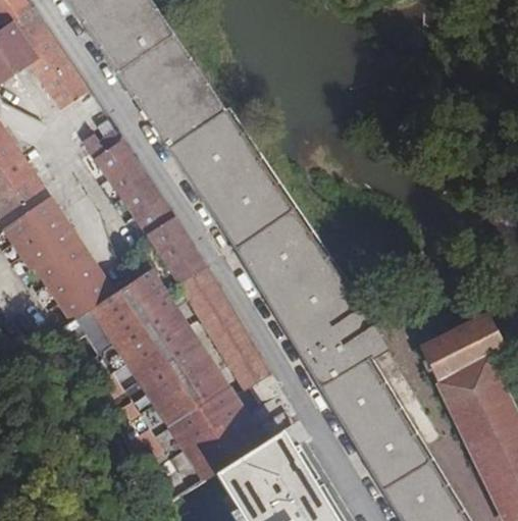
[(32,8),(27,0),(0,0),(0,17),(6,27),(32,8)]
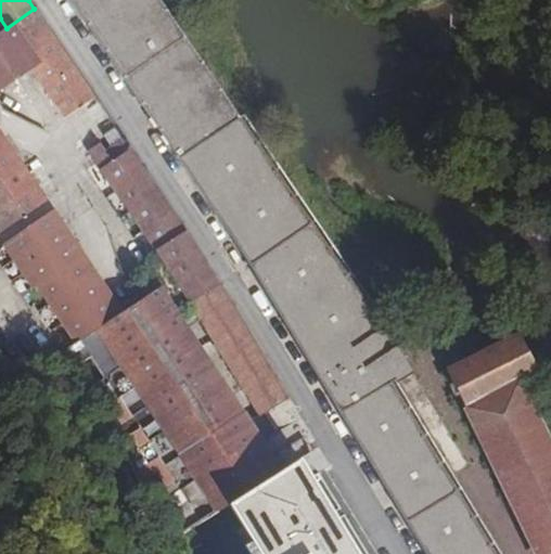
[(280,308),(428,553),(499,553),(394,379),(414,368),(398,344),(401,342),(404,338),(405,334),(404,329),(400,323),(397,321),(395,320),(392,320),(386,321),(383,323),(159,0),(69,0),(227,227),(280,308)]
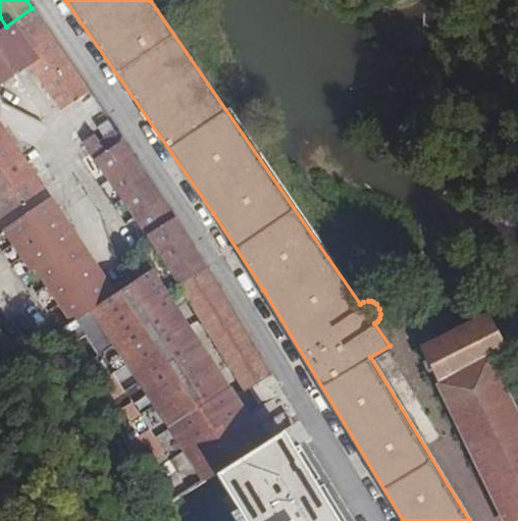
[(0,30),(0,86),(32,64),(62,109),(89,91),(80,76),(32,8),(6,27),(0,30)]
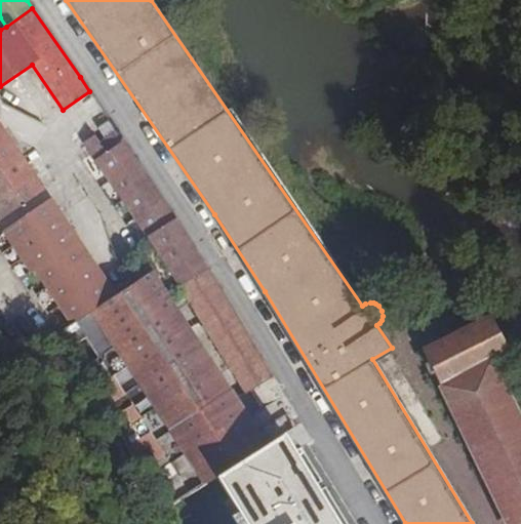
[(24,154),(1,118),(0,118),(0,215),(1,217),(39,194),(16,159),(24,154)]
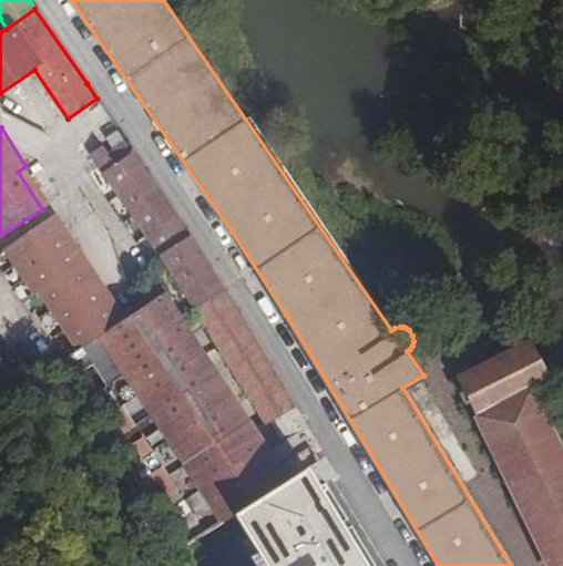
[(110,137),(123,156),(132,150),(119,131),(110,137)]
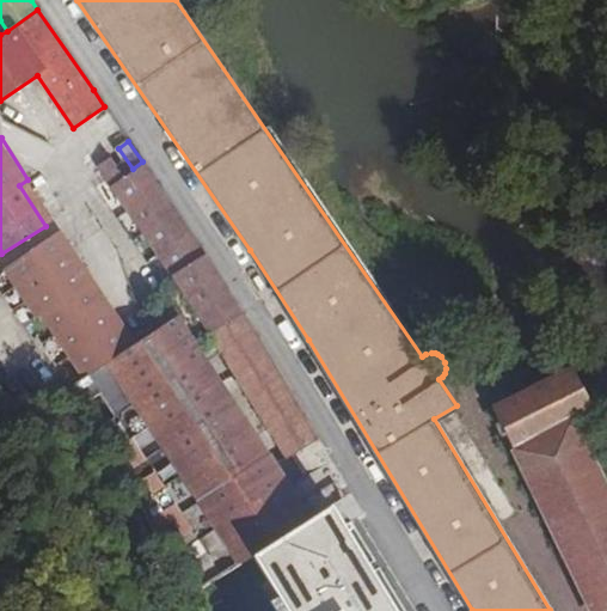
[(128,179),(114,159),(102,166),(111,181),(116,188),(128,179)]
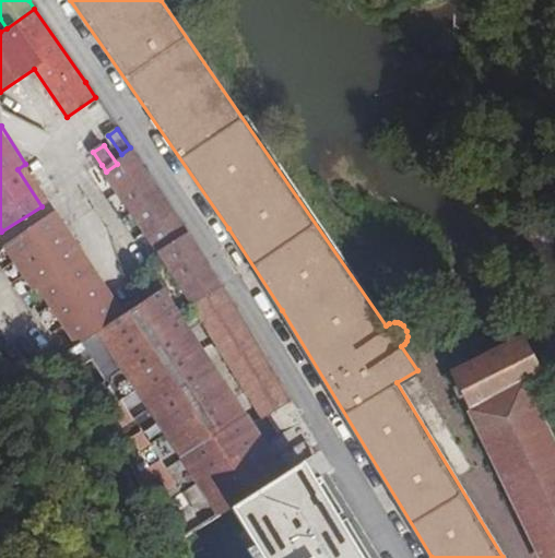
[(117,164),(106,171),(162,257),(191,236),(134,153),(117,164)]
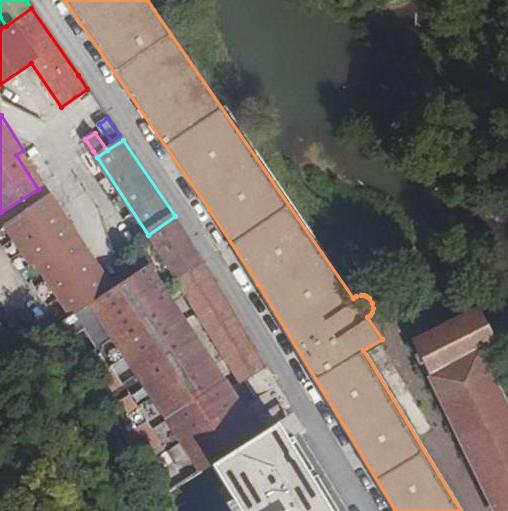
[(23,150),(16,155),(38,189),(44,185),(43,182),(23,150)]
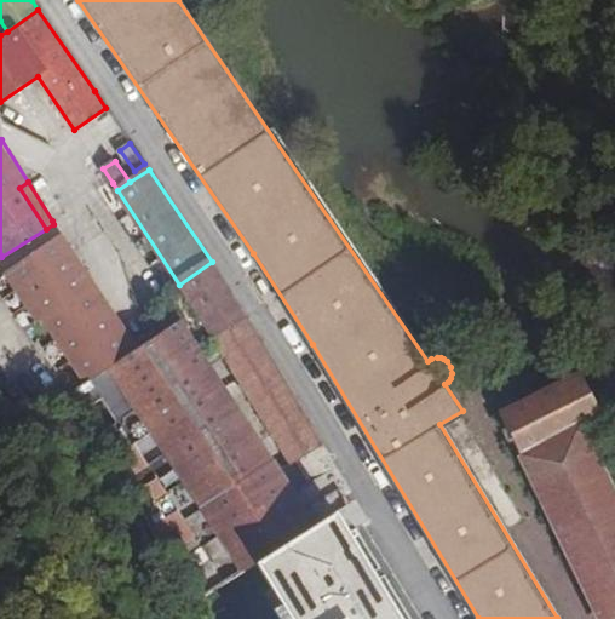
[(9,270),(21,290),(74,254),(62,238),(9,270)]
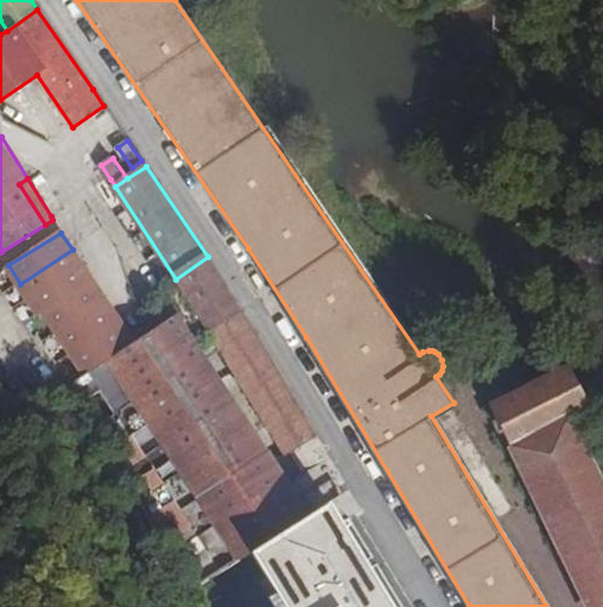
[(73,250),(20,284),(49,328),(39,334),(70,381),(134,342),(73,250)]
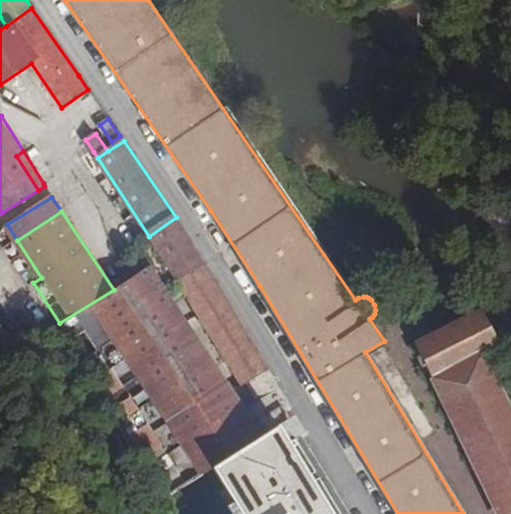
[(176,217),(149,236),(154,242),(139,251),(165,292),(205,265),(183,229),(176,217)]
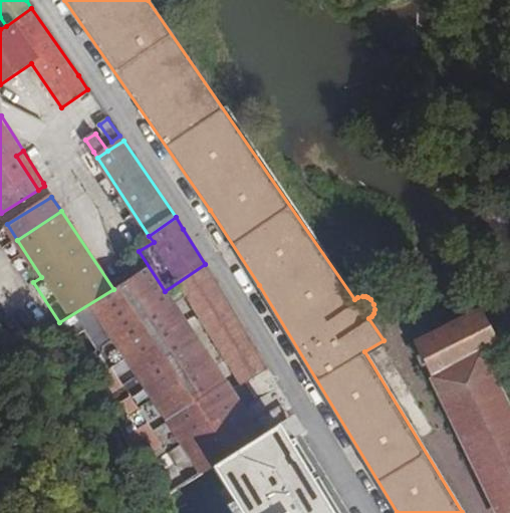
[(258,436),(175,307),(189,297),(242,383),(269,367),(205,264),(165,291),(139,251),(138,255),(124,264),(122,265),(131,278),(113,289),(59,322),(95,379),(125,360),(166,424),(132,445),(165,496),(212,466),(258,436)]
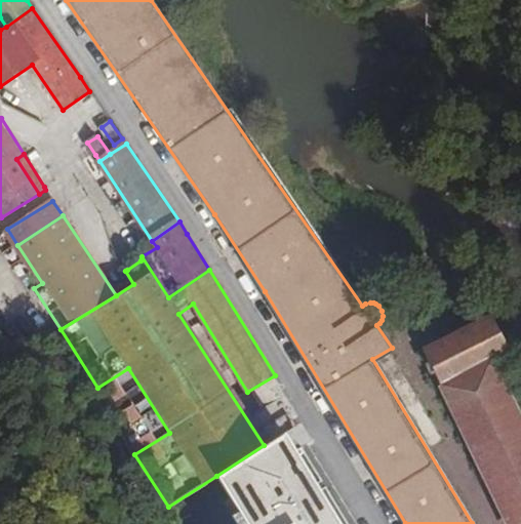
[(425,349),(508,523),(520,523),(520,420),(491,357),(511,349),(491,310),(486,312),(472,319),(470,320),(472,326),(425,349)]
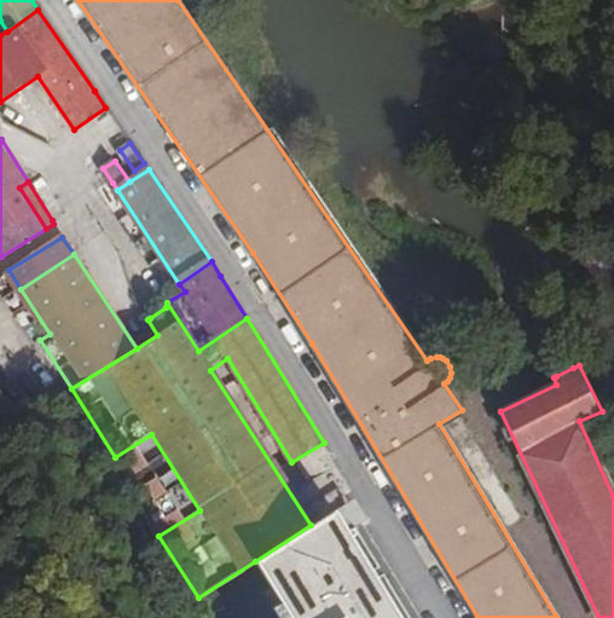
[(400,617),(334,510),(311,525),(255,561),(291,617),(400,617)]
